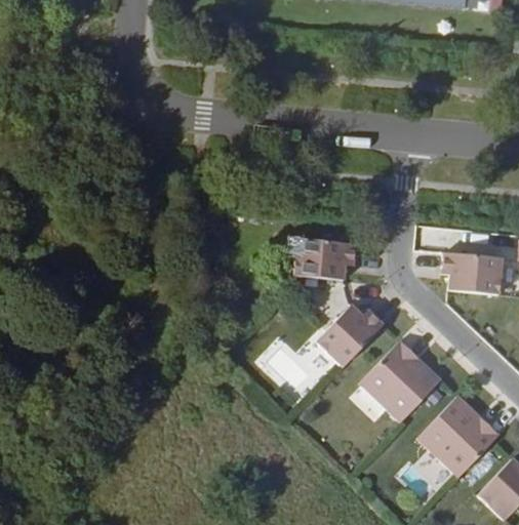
[(296,274),(347,279),(348,264),(349,257),(358,258),(359,244),(300,238),(296,274)]
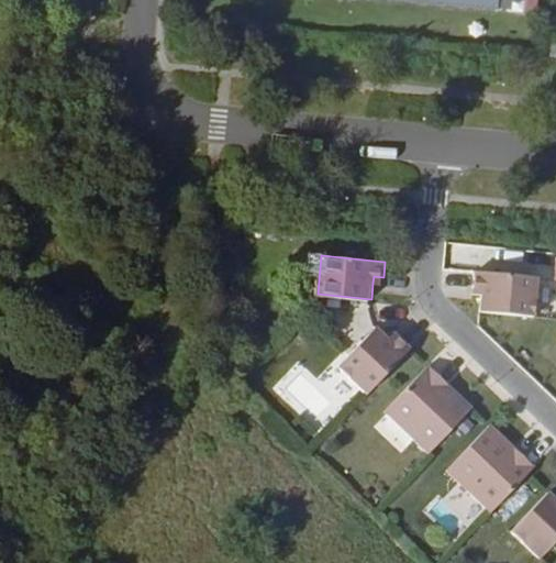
[(484,287),(482,296),(481,311),(536,317),(540,276),(476,269),(475,286),(484,287)]
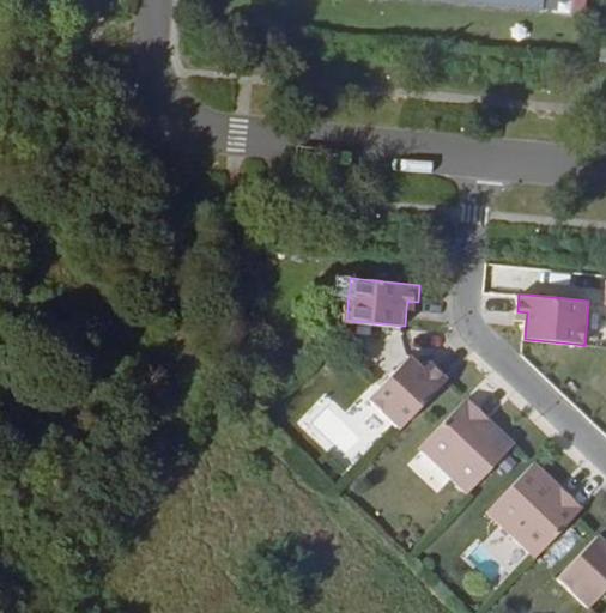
[(516,320),(526,322),(527,313),(517,311),(516,320)]
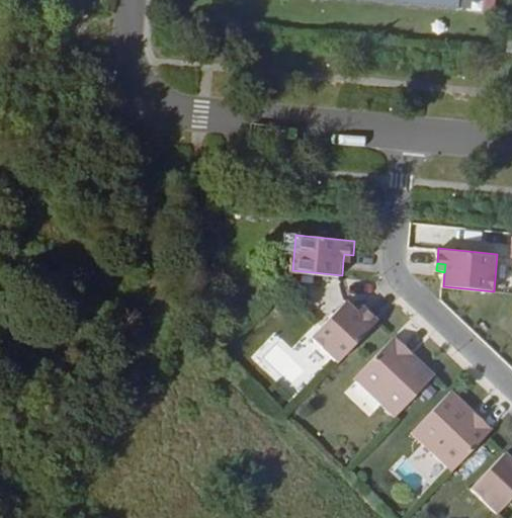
[(338,361),(378,320),(368,311),(363,317),(358,312),(347,301),(312,337),(338,361)]
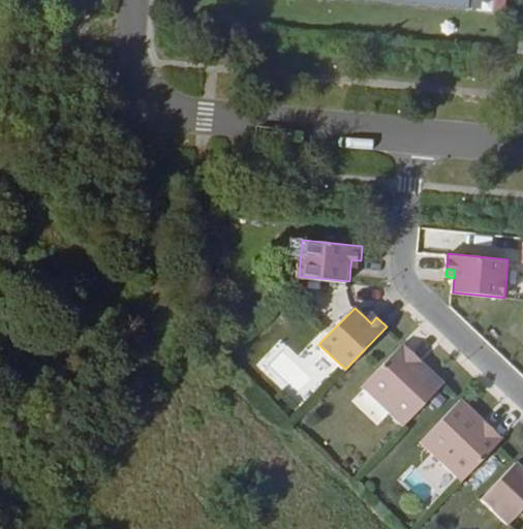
[(371,323),(376,317),(371,312),(366,318),(371,323)]
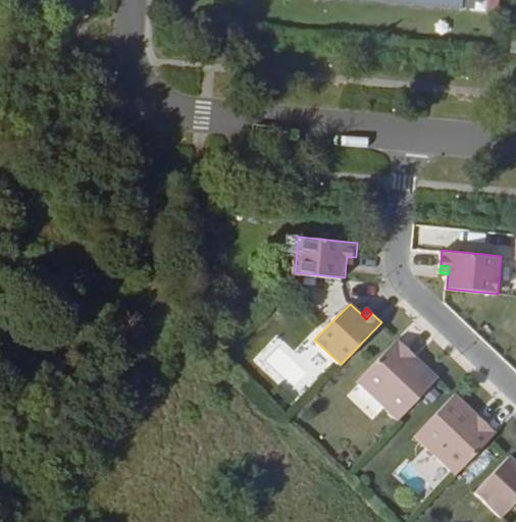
[(399,420),(441,377),(399,340),(358,381),(399,420)]
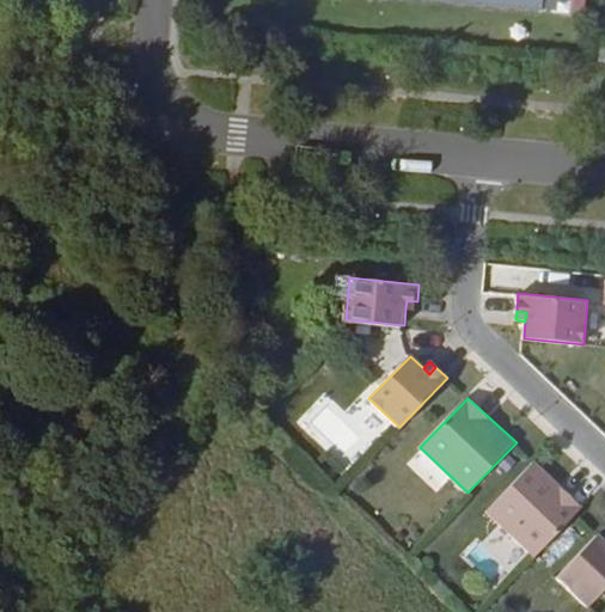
[(356,447),(350,430),(340,434),(329,399),(298,410),(315,460),(356,447)]
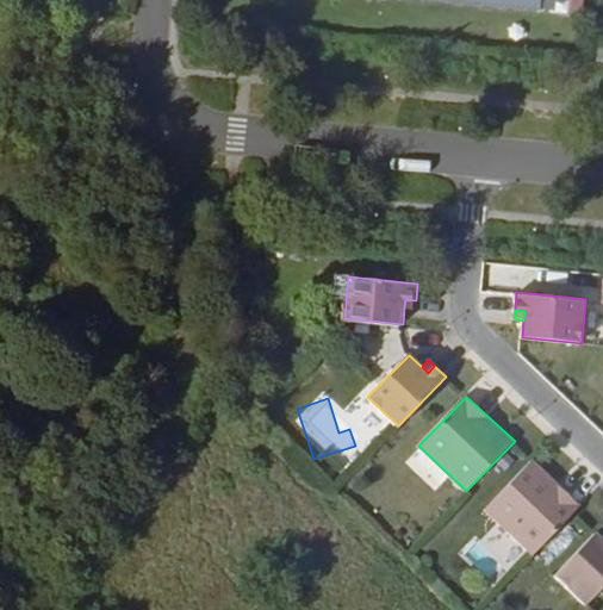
[(402,459),(424,491),(437,480),(415,449),(402,459)]
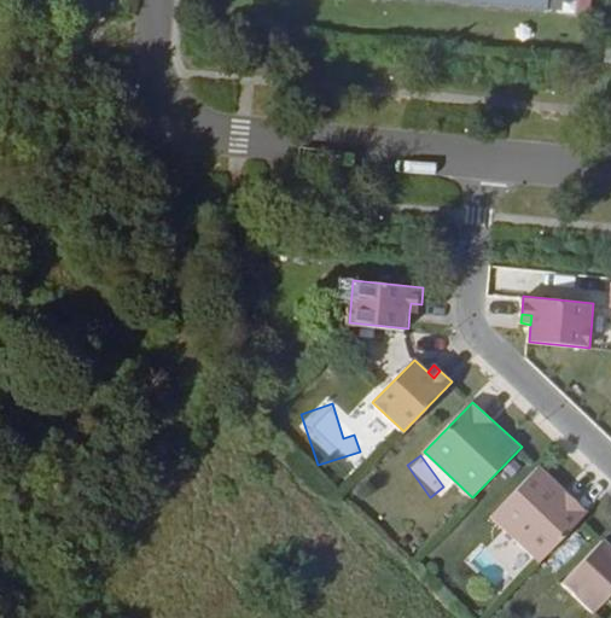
[(540,561),(587,511),(537,464),(492,516),(540,561)]
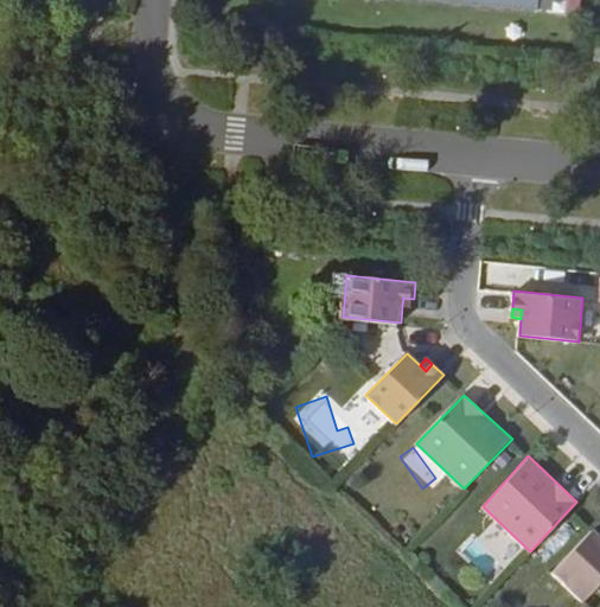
[(581,600),(599,581),(599,537),(591,529),(550,572),(581,600)]
